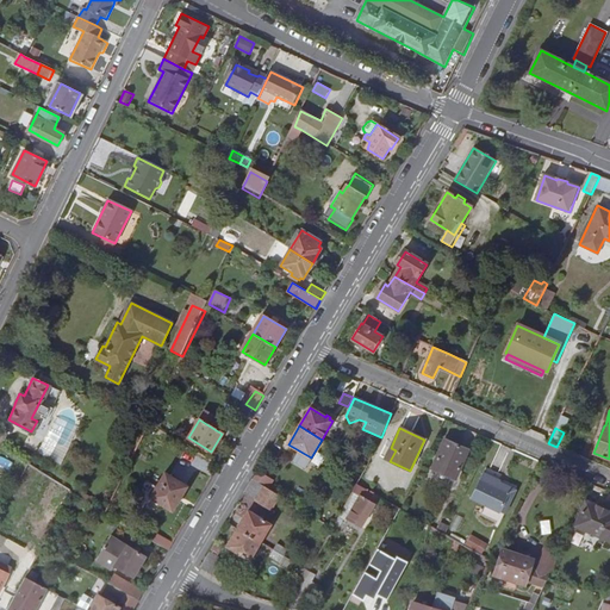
[(340,442),(331,437),(328,443),(336,448),(340,442)]
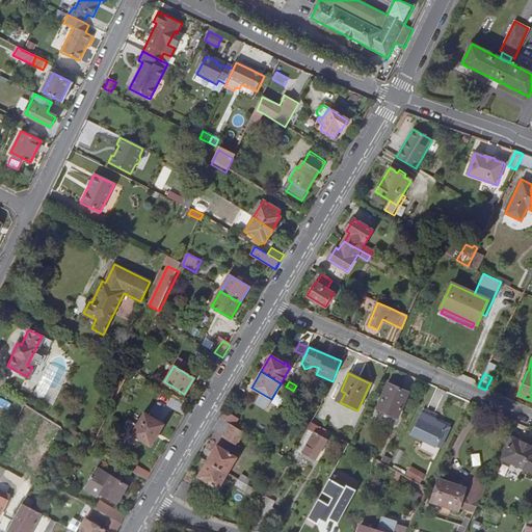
[(397,418),(408,393),(388,383),(376,409),(397,418)]
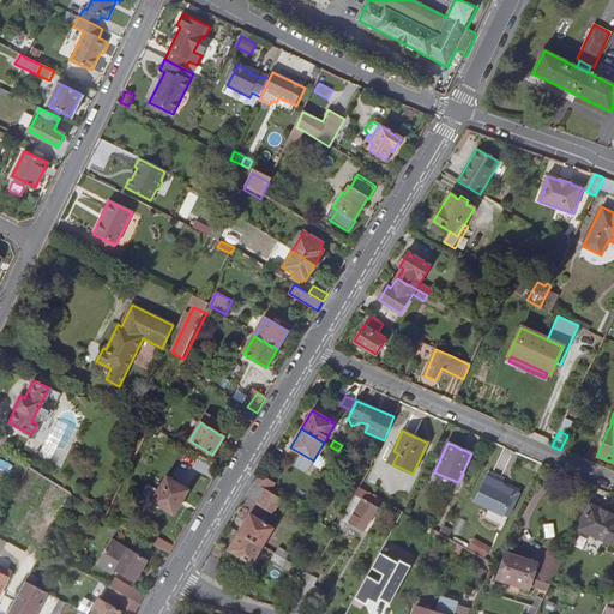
[(335,456),(338,451),(330,446),(326,452),(335,456)]
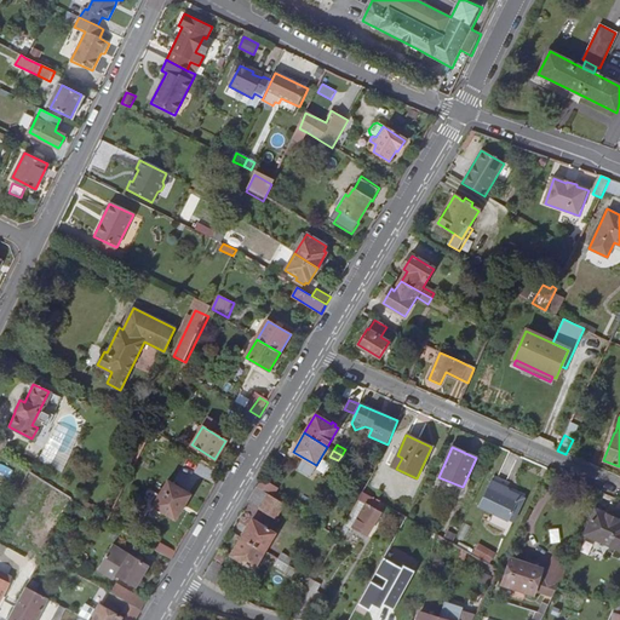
[(396,469),(402,458),(397,455),(391,468),(396,469)]
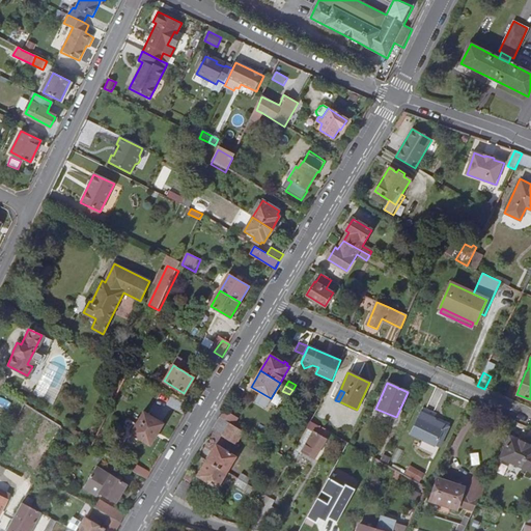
[(437,413),(424,408),(411,435),(439,448),(449,426),(435,419),(437,413)]
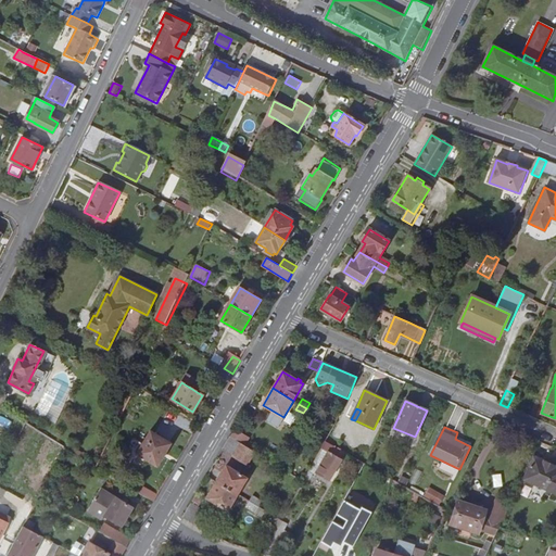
[(242,444),(247,437),(236,429),(231,437),(242,444)]
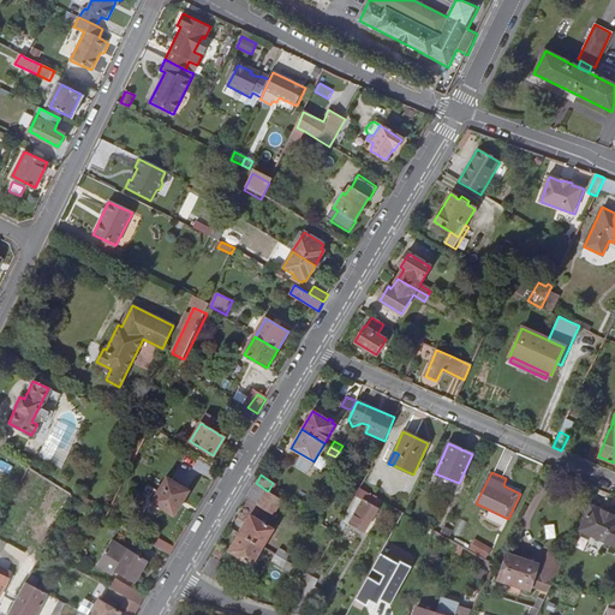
[(174,517),(190,491),(167,477),(151,502),(174,517)]
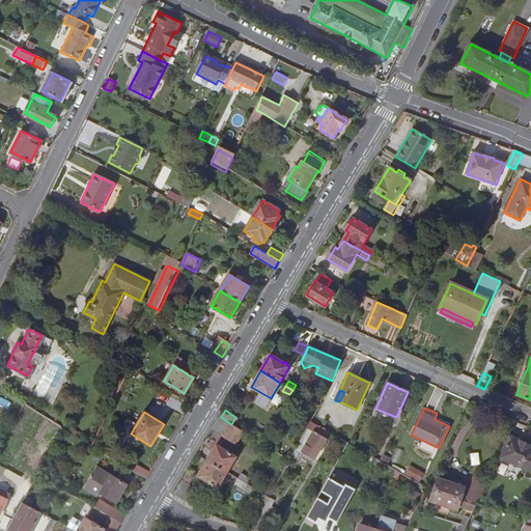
[(244,431),(231,424),(221,417),(213,430),(236,444),(244,431)]
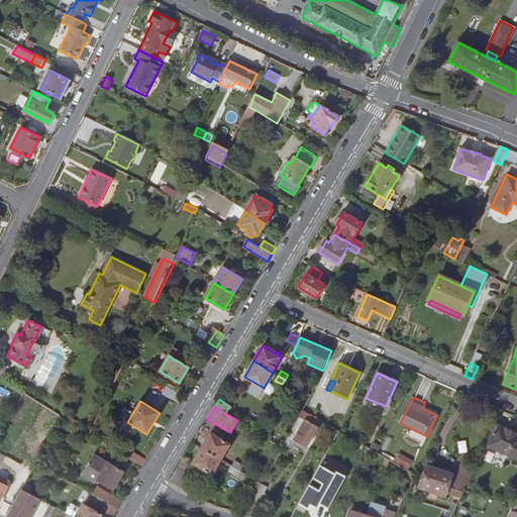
[(316,428),(320,421),(312,416),(308,423),(303,420),(294,439),(306,446),(311,437),(312,437),(317,429),(316,428)]
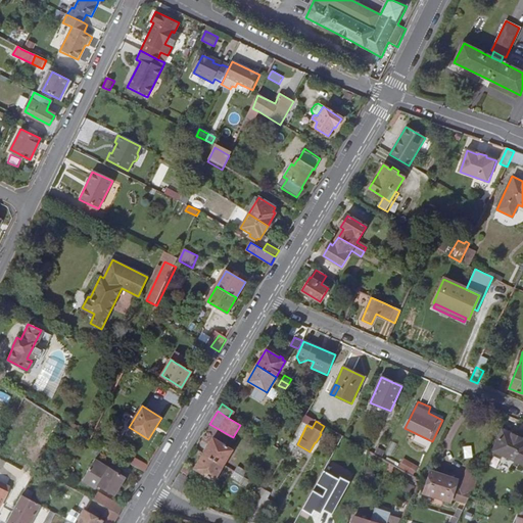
[(513,433),(511,434),(503,429),(492,450),(503,455),(502,456),(518,463),(519,462),(522,463),(522,438),(521,437),(521,436),(519,435),(518,433),(515,432),(513,433)]
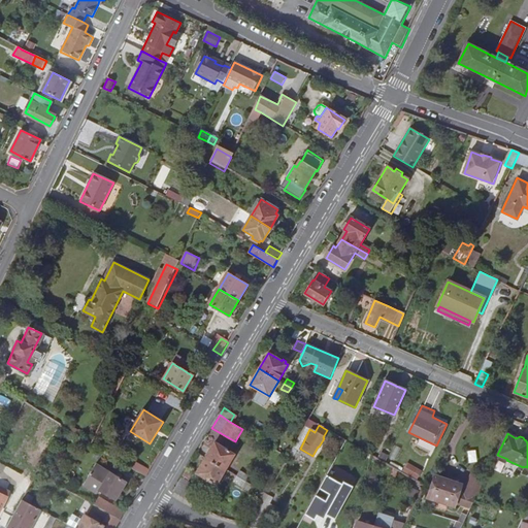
[(224,448),(216,442),(206,457),(226,469),(235,454),(228,450),(229,448),(226,446),(224,448)]
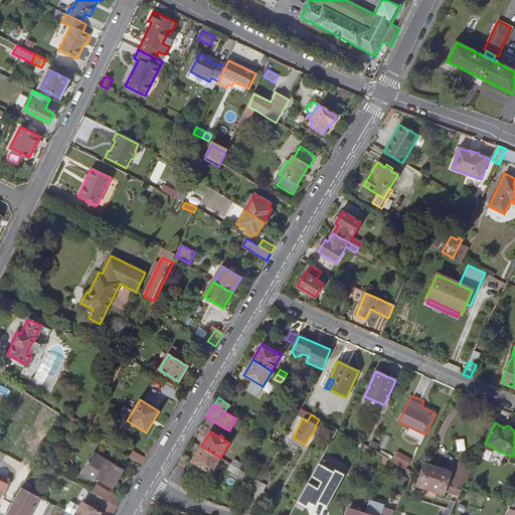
[(465,439),(456,440),(457,452),(466,451),(465,439)]
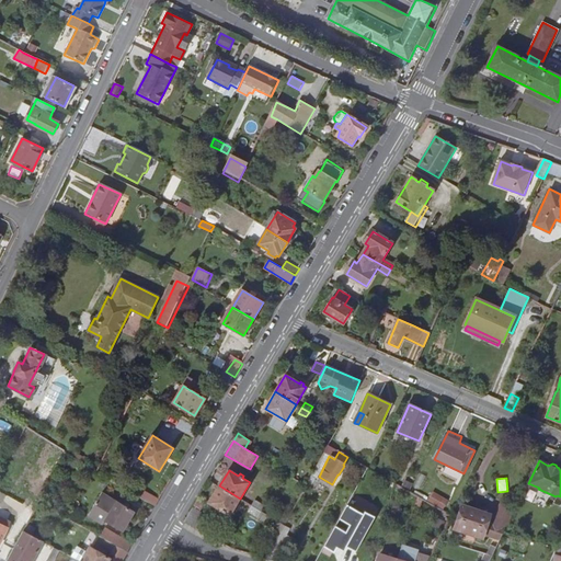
[(222,511),(230,515),(240,499),(219,485),(209,502),(218,507),(217,511),(221,513),(222,511)]
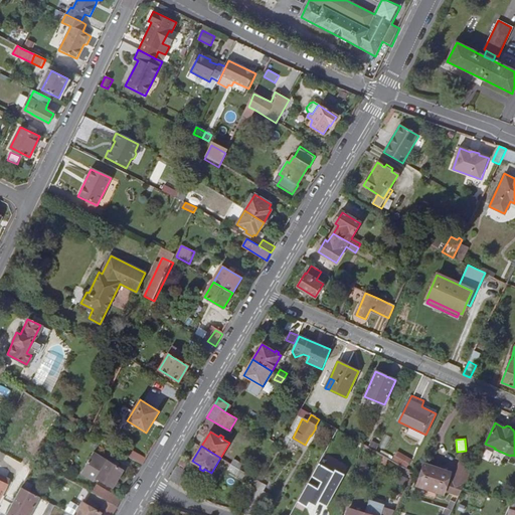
[(142,456),(134,451),(130,457),(138,462),(142,456)]
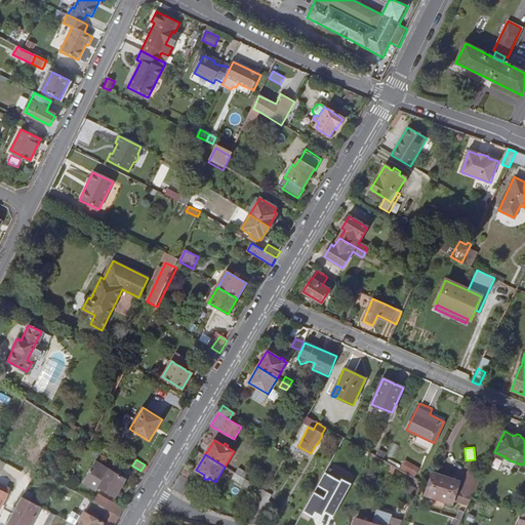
[(96,492),(99,488),(115,497),(125,480),(96,460),(83,483),(96,492)]
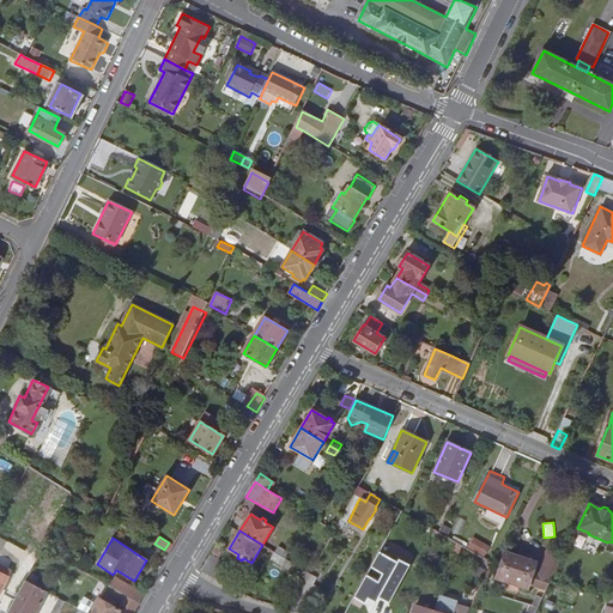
[(485,554),(490,548),(473,539),(469,546),(485,554)]
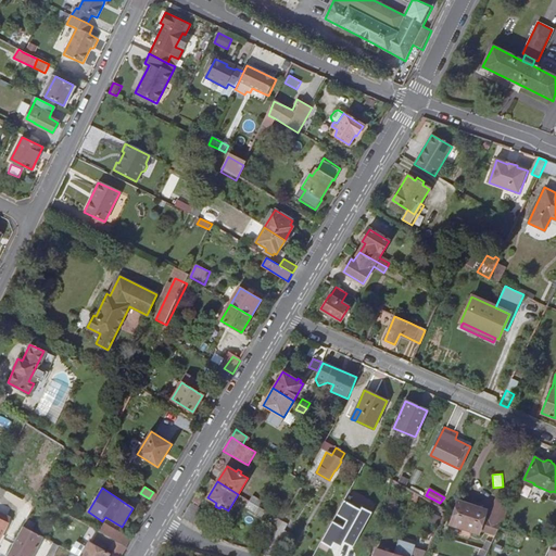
[(155,502),(159,495),(153,492),(149,498),(155,502)]
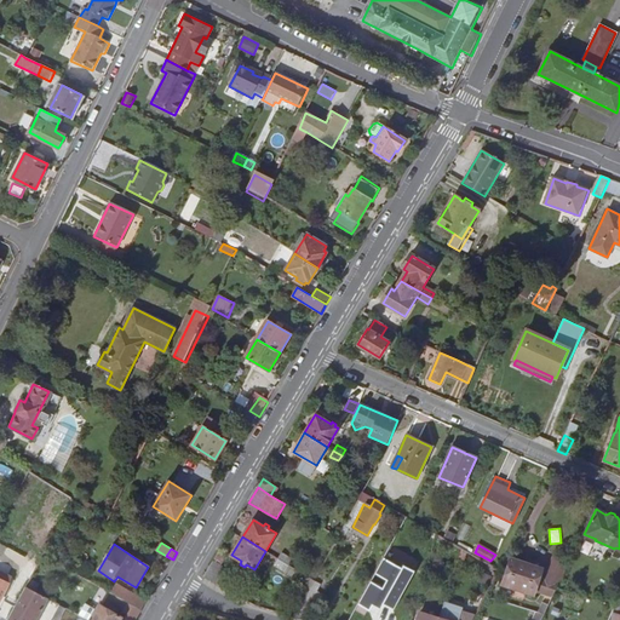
[(281,554),(279,558),(288,566),(292,560),(281,554)]
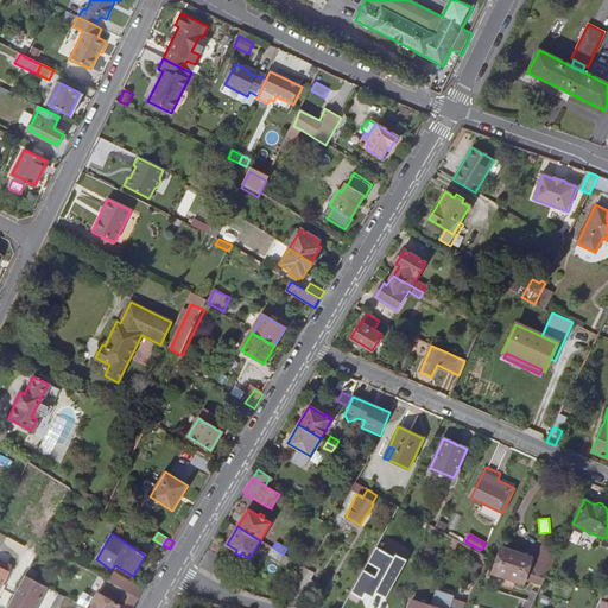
[(530,559),(531,557),(500,548),(492,572),(521,583),(523,580),(540,586),(557,550),(544,544),(536,561),(530,559)]
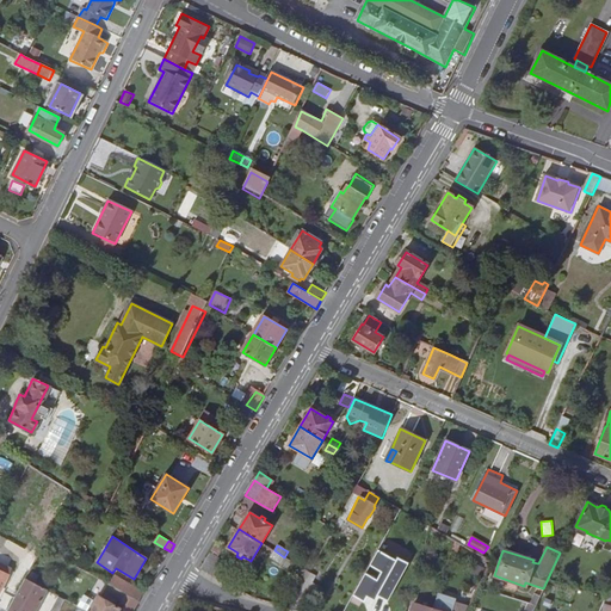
[(357,594),(368,600),(370,596),(378,599),(381,596),(392,600),(409,563),(380,549),(357,594)]
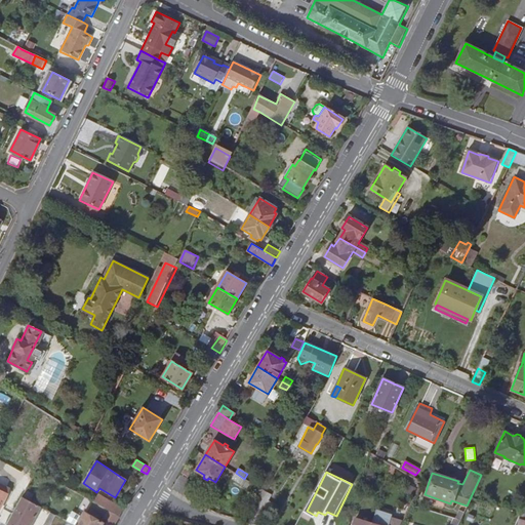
[(267,491),(244,479),(236,473),(233,478),(264,496),(267,491)]
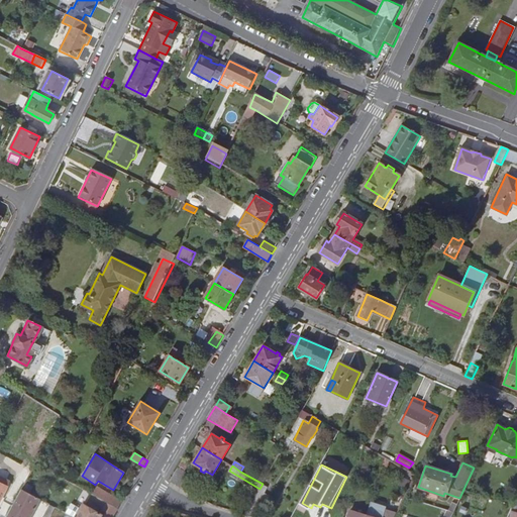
[(180,487),(188,474),(178,468),(170,481),(180,487)]
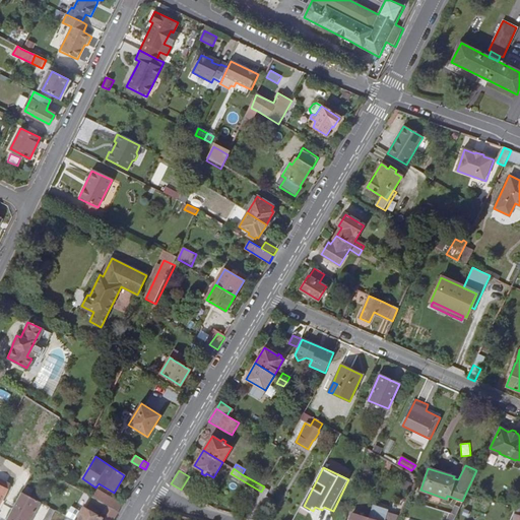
[(17,483),(24,488),(31,476),(23,471),(17,483)]
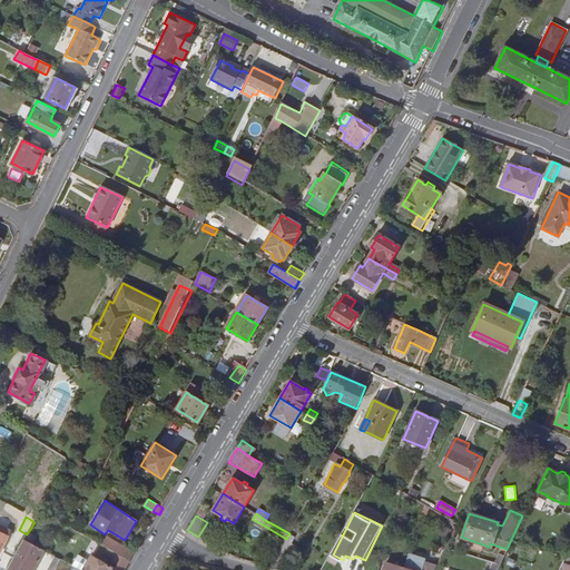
[(0,549),(9,532),(0,527),(0,549)]
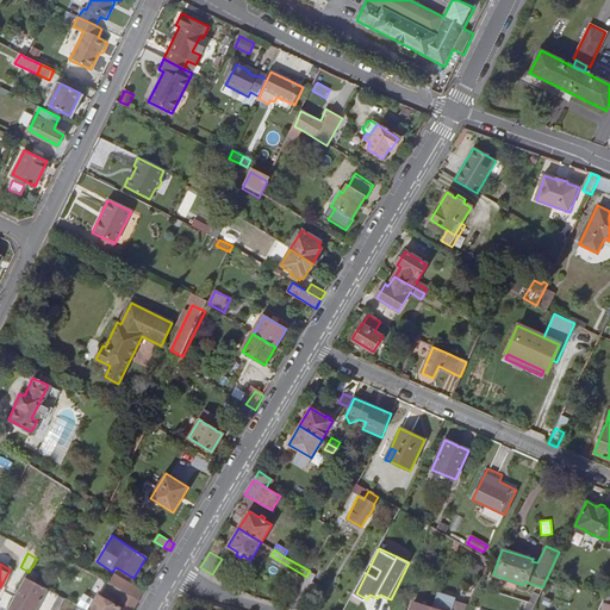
[(144,592),(113,576),(110,584),(141,601),(144,592)]
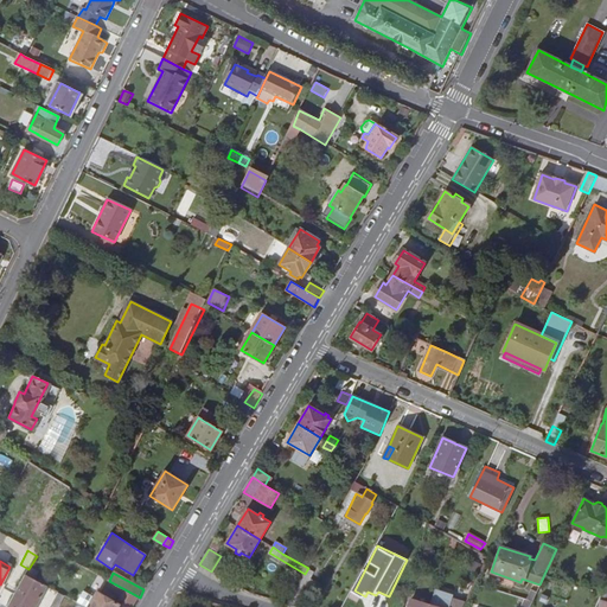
[(7,606),(33,606),(46,586),(25,575),(7,606)]
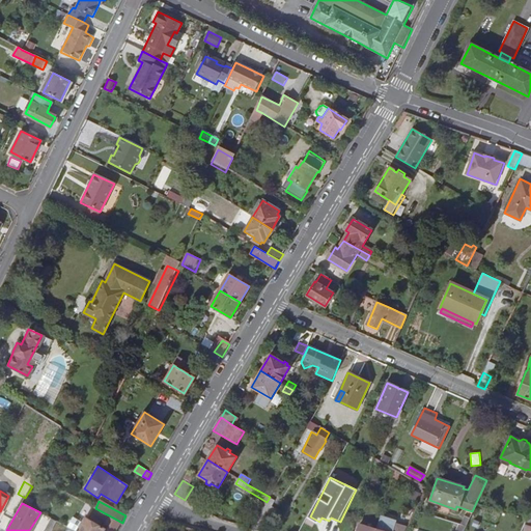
[(266,504),(261,511),(266,514),(271,506),(266,504)]
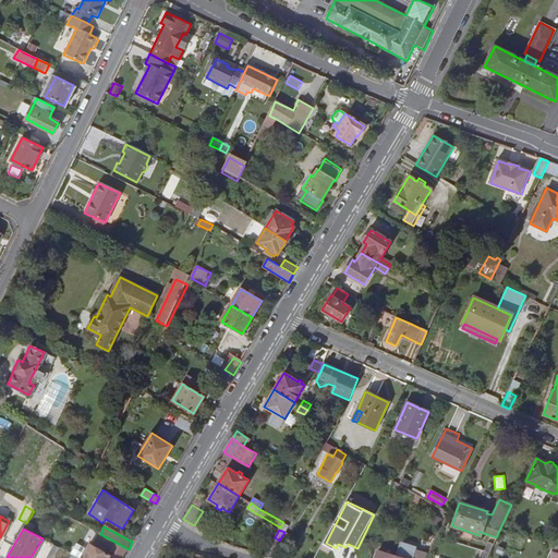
[(122,557),(129,549),(100,534),(96,541),(112,548),(111,552),(122,557)]
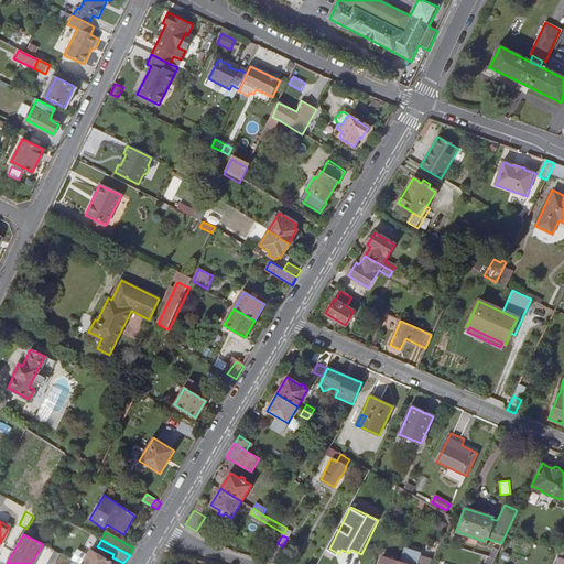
[(280,563),(289,550),(282,546),(278,543),(268,563),(272,563),(280,563)]
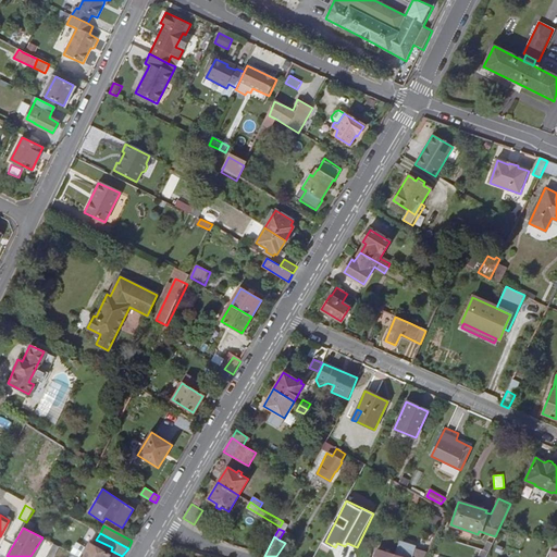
[(480,556),(486,556),(493,544),(487,542),(480,556)]
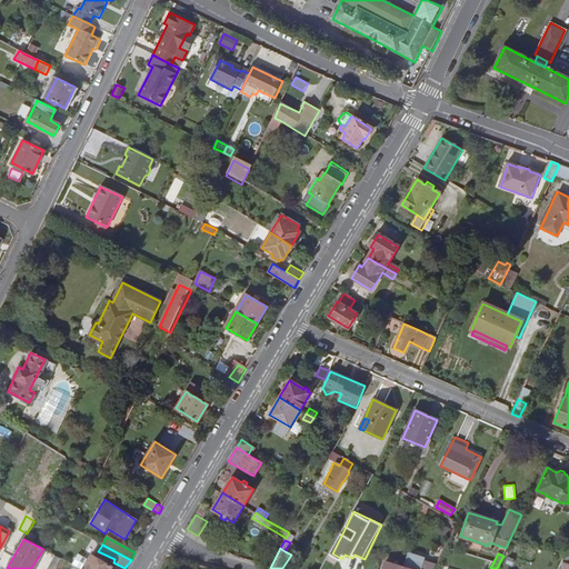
[(110,568),(113,566),(92,555),(82,568),(110,568)]
